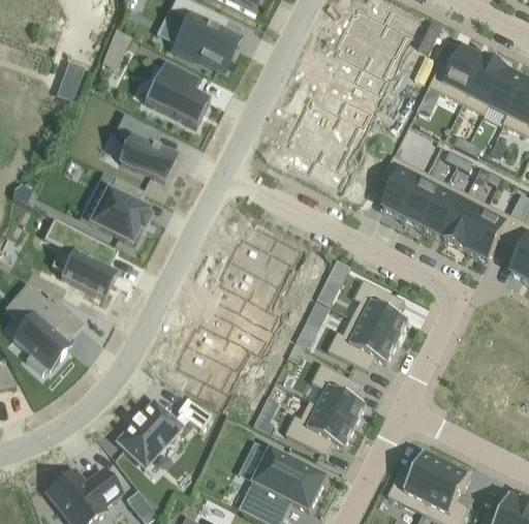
[(175,0),(170,9),(190,19),(175,50),(196,60),(198,56),(223,68),(237,41),(222,34),(229,20),(189,0),(175,0)]
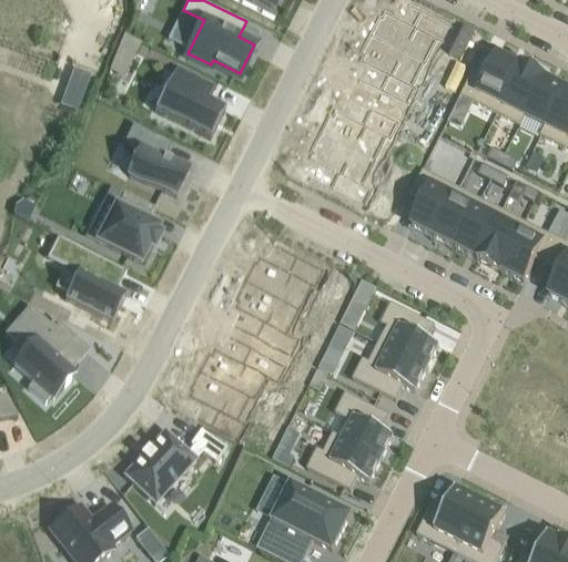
[(473,68),(460,93),(497,111),(521,63),(520,62),(519,63),(497,52),(486,74),(473,68)]
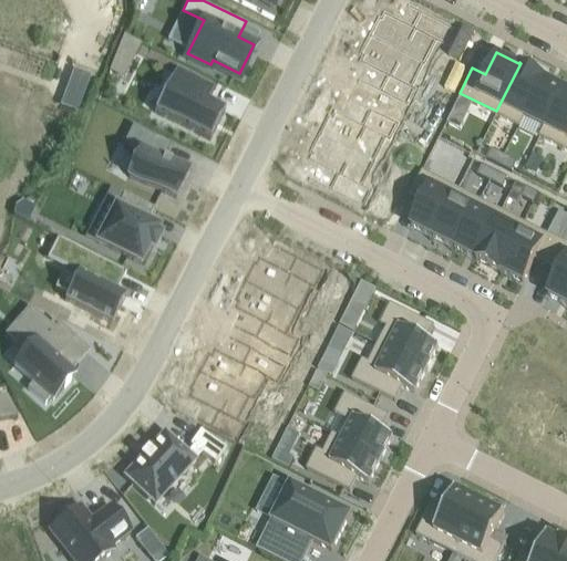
[(177,63),(155,107),(209,136),(225,106),(207,97),(215,82),(177,63)]
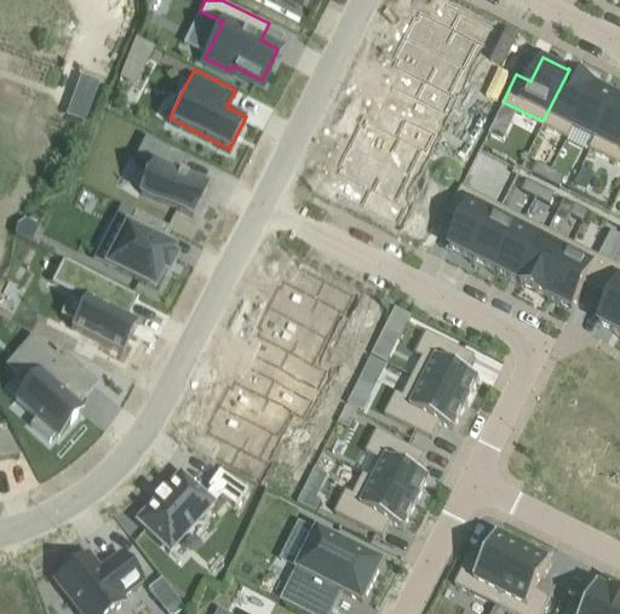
[(569,69),(543,121),(567,135),(572,124),(593,81),(569,69)]
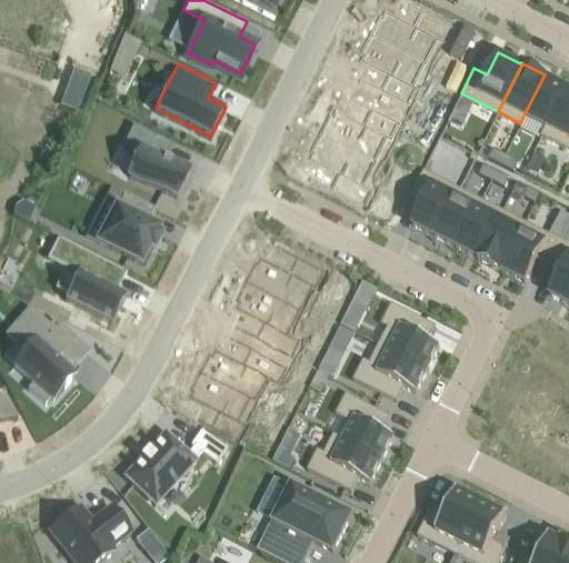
[(545,74),(525,113),(547,124),(566,87),(545,76),(546,74),(545,74)]
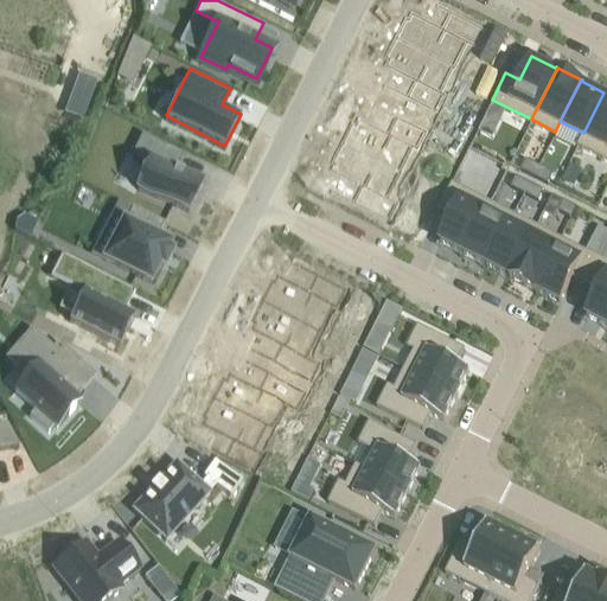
[(583,133),(577,142),(606,157),(606,94),(604,93),(583,133)]
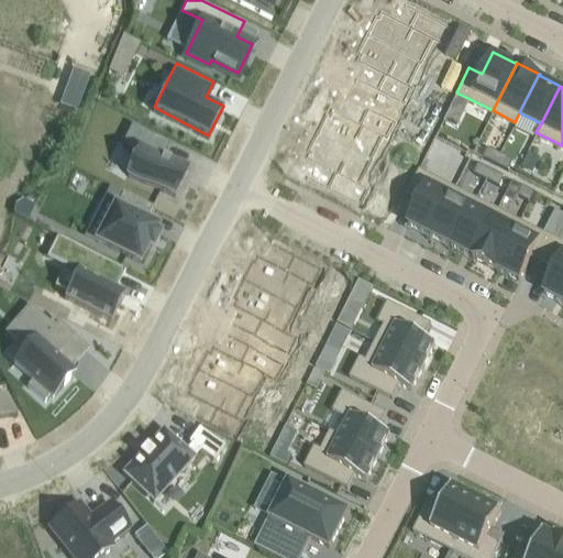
[(132,119),(123,138),(139,145),(127,168),(175,193),(187,166),(162,154),(169,138),(132,119)]
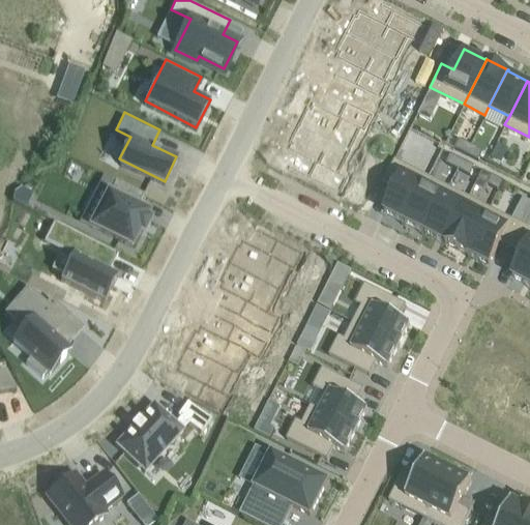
[(459,136),(454,145),(466,151),(471,142),(459,136)]
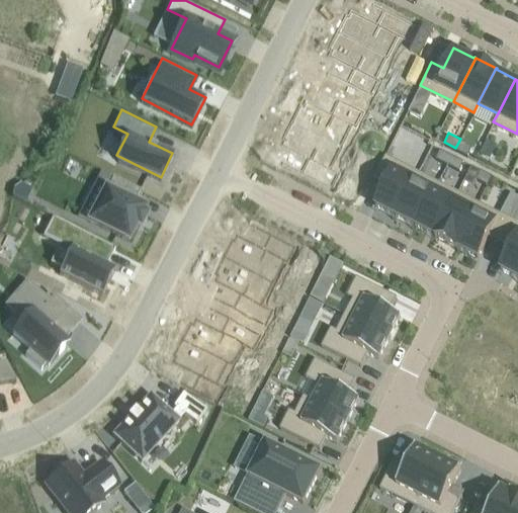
[(460,139),(455,148),(467,153),(471,145),(460,139)]
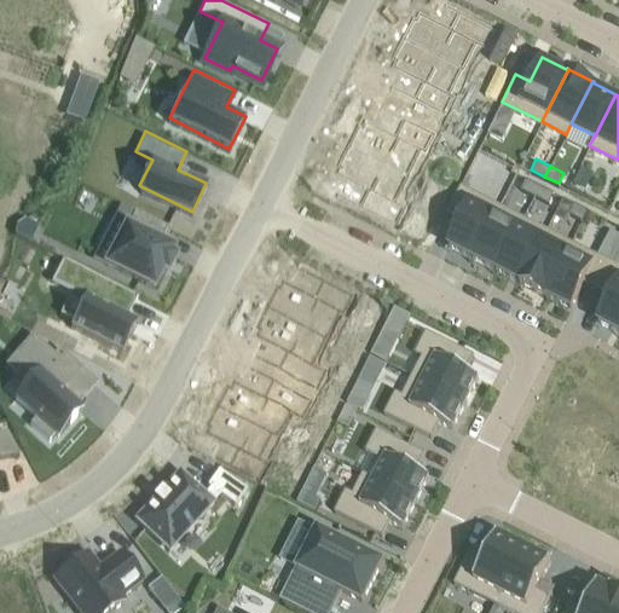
[(526,175),(520,186),(534,194),(539,183),(526,175)]
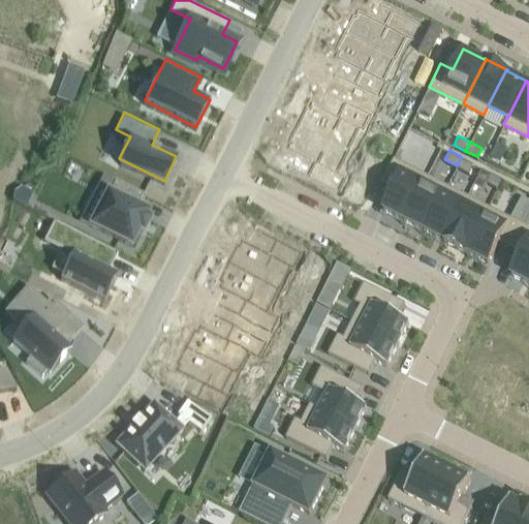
[(394,156),(381,180),(394,186),(383,206),(405,217),(428,174),(394,156)]
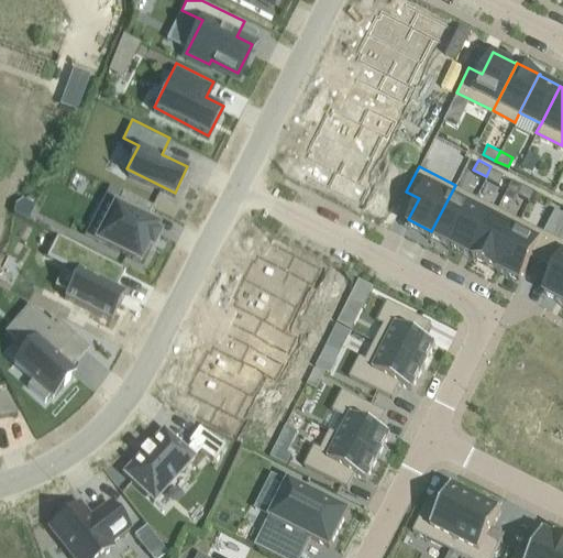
[(490,166),(486,176),(498,183),(504,173),(490,166)]
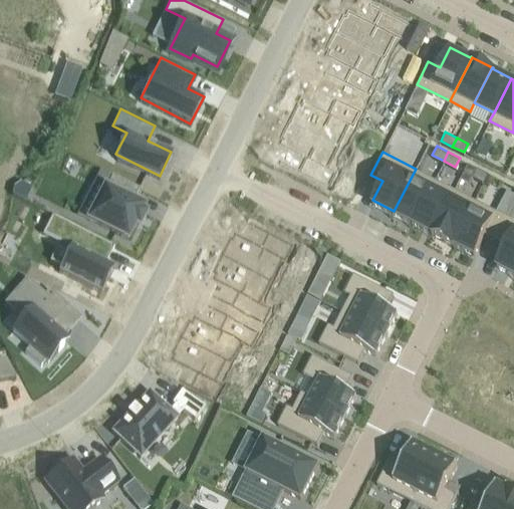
[(476,166),(472,175),(483,181),(488,172),(476,166)]
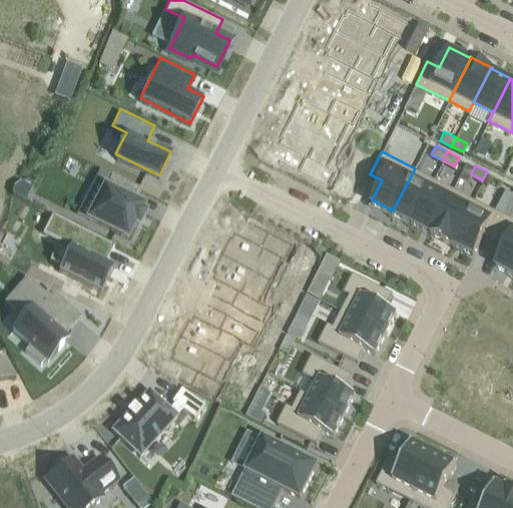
[(95,199),(87,214),(121,232),(129,217),(132,219),(139,206),(127,200),(129,196),(127,194),(133,183),(135,185),(136,183),(107,168),(103,174),(100,181),(99,180),(90,197),(95,199)]
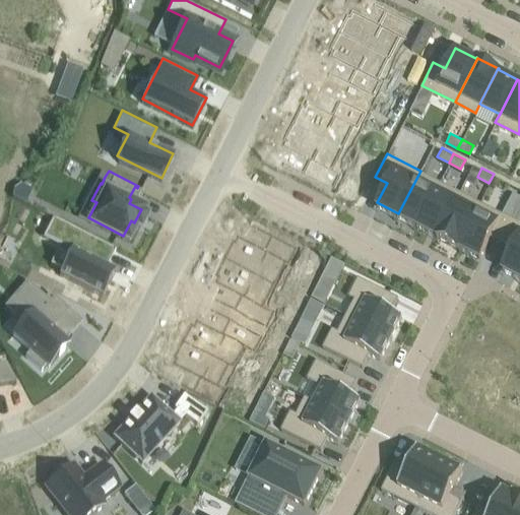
[(420,171),(398,213),(417,223),(440,180),(420,171)]
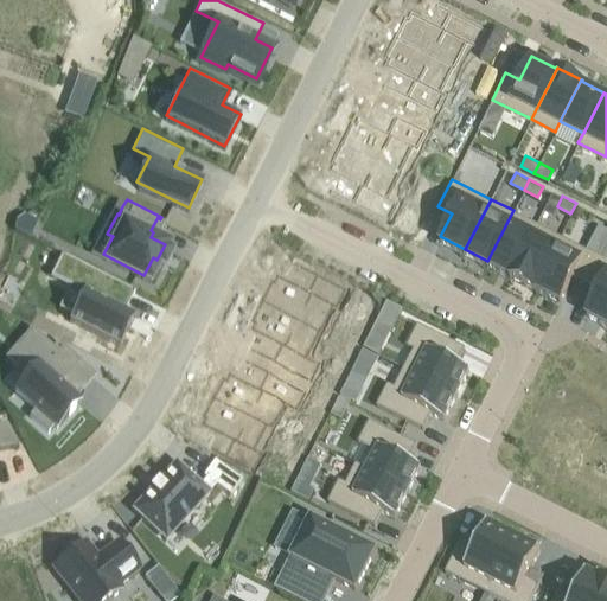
[(513,210),(487,261),(510,272),(509,273),(510,274),(536,222),(513,210)]
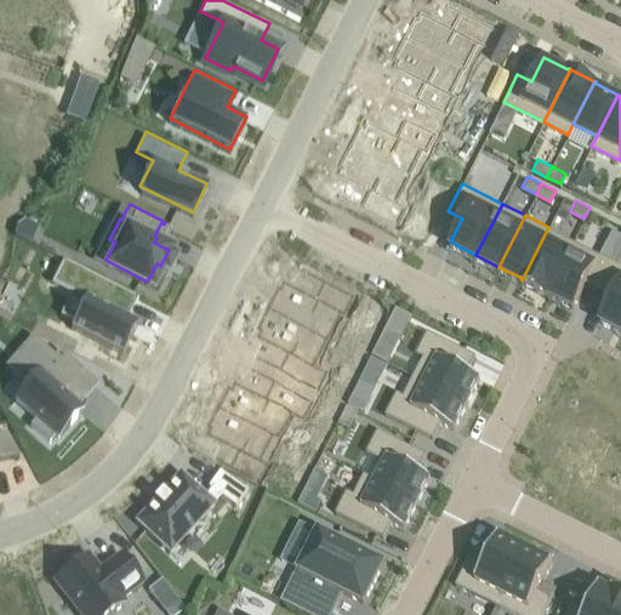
[(548,227),(522,280),(546,292),(573,239),(548,227)]
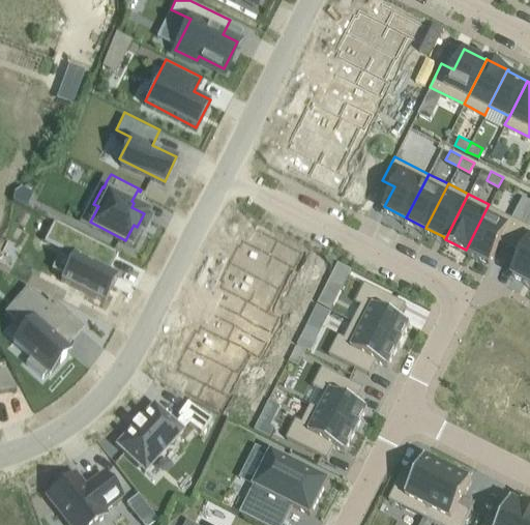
[(489,204),(466,250),(467,251),(468,249),(489,260),(499,239),(510,245),(523,222),(509,214),(489,204)]
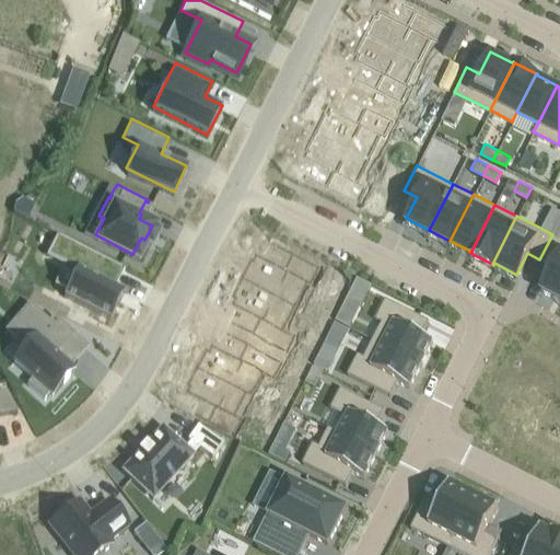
[(58,231),(47,252),(77,266),(63,292),(111,316),(125,288),(113,281),(123,264),(58,231)]
